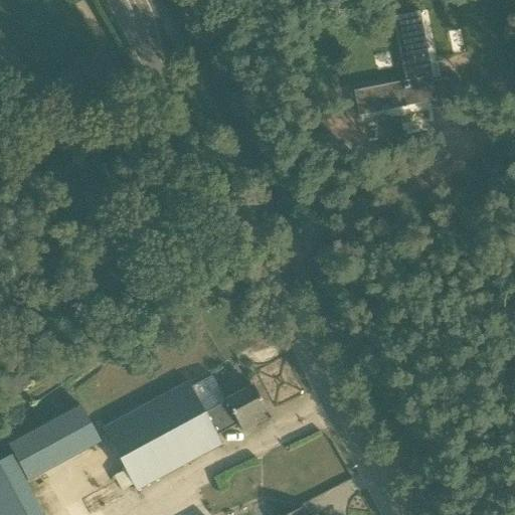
[(416,40),(430,106),(388,114),(392,135),(455,123),(457,133),(474,129),(469,101),(455,104),(442,35),(416,40)]
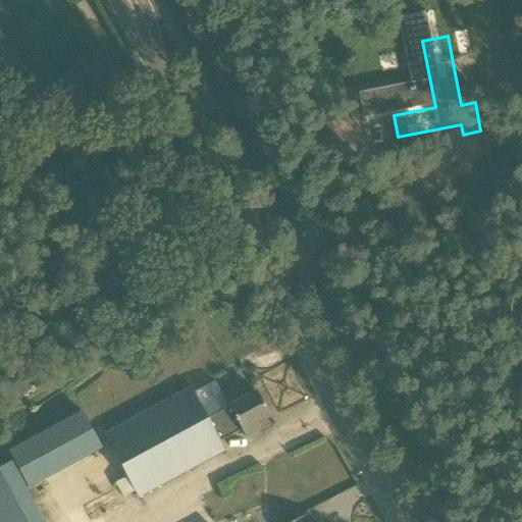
[(220,441),(208,419),(191,388),(104,435),(138,498),(225,451),(220,441)]
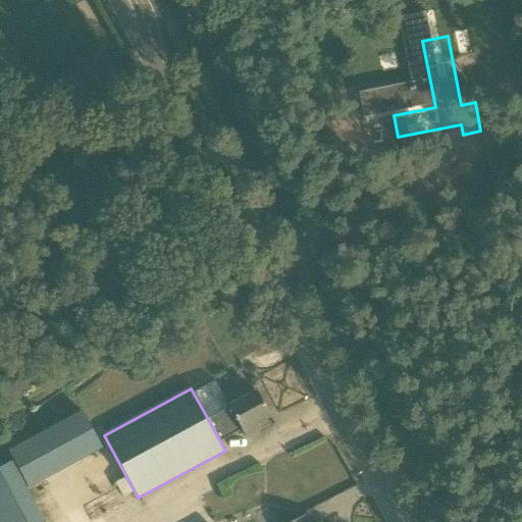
[(246,437),(259,430),(257,425),(270,417),(257,392),(228,407),(229,408),(208,419),(220,441),(242,430),(246,437)]
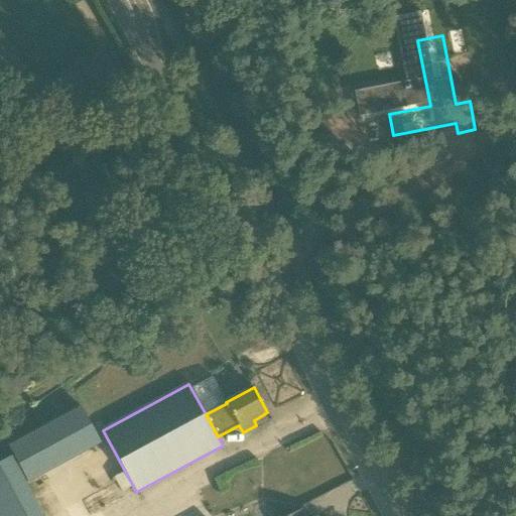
[(8,445),(28,484),(101,444),(81,407),(8,445)]
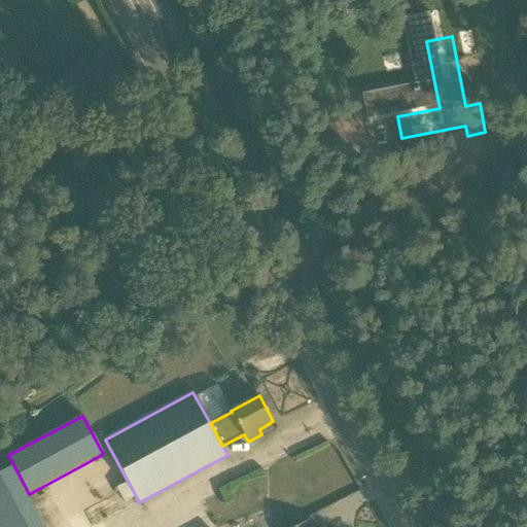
[(41,526),(9,469),(0,473),(0,526),(41,526)]
